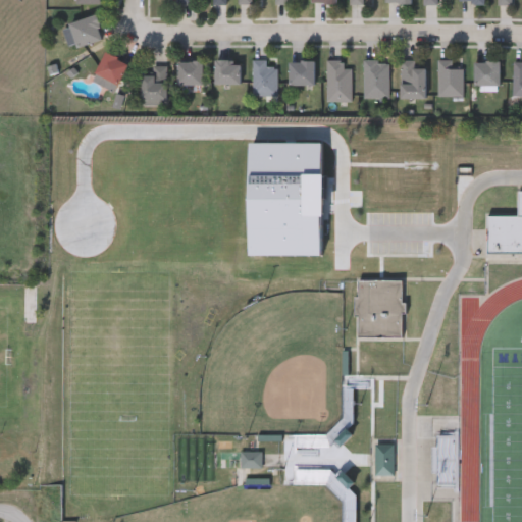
[(69,23),(97,15),(104,39),(76,47),(69,23)]
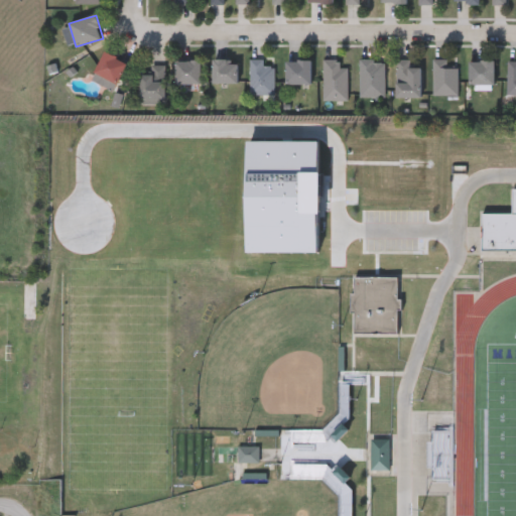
[(115,87),(93,74),(106,51),(128,63),(115,87)]
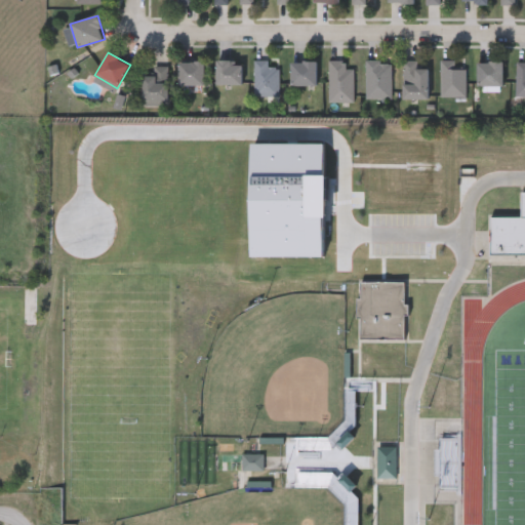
[(216,85),(216,61),(243,61),(243,85),(216,85)]
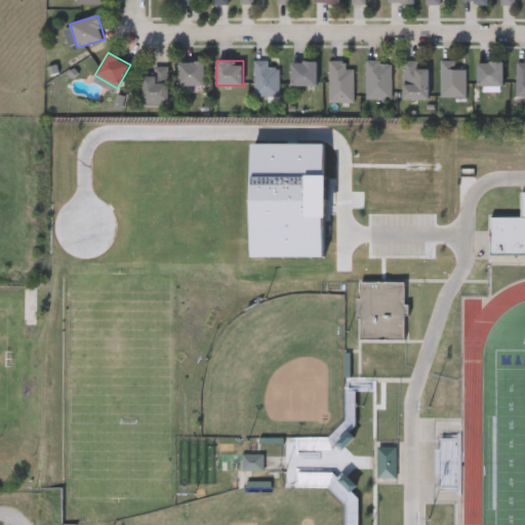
[(256,61),(270,61),(270,67),(280,67),(280,96),(256,96),(256,61)]
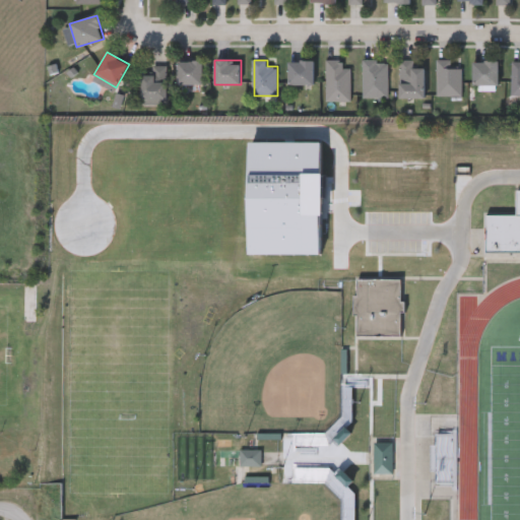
[(351,68),(351,101),(327,101),(327,60),(344,60),(344,68),(351,68)]
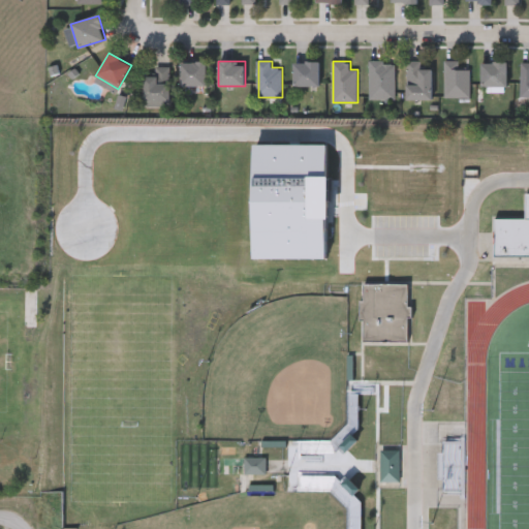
[(395,61),(395,99),(370,99),(370,61),(395,61)]
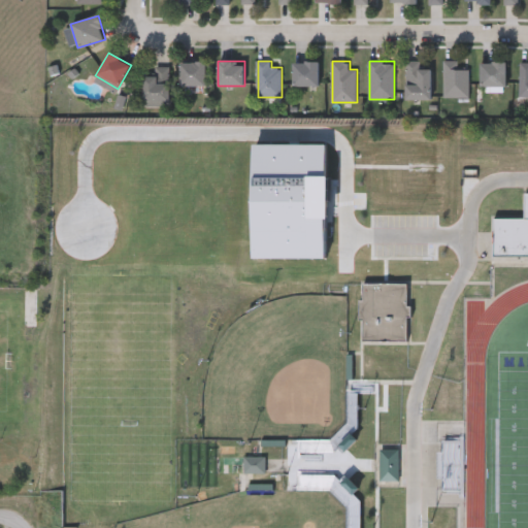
[(431,69),(431,99),(406,99),(406,61),(418,61),(418,69),(431,69)]
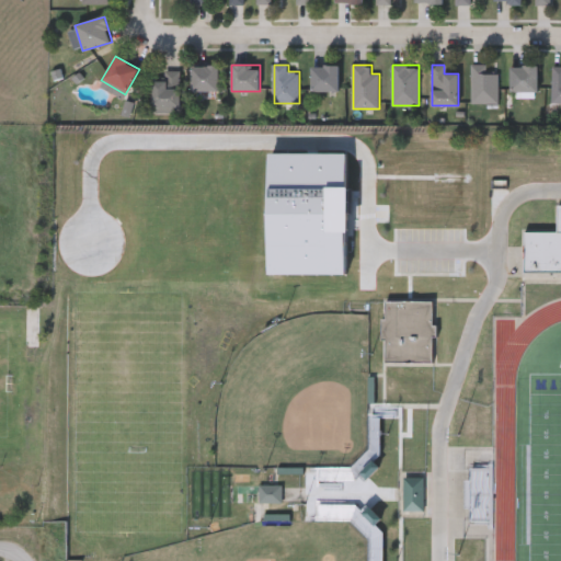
[(499,73),(499,103),(472,103),(472,65),(488,65),(488,73),(499,73)]
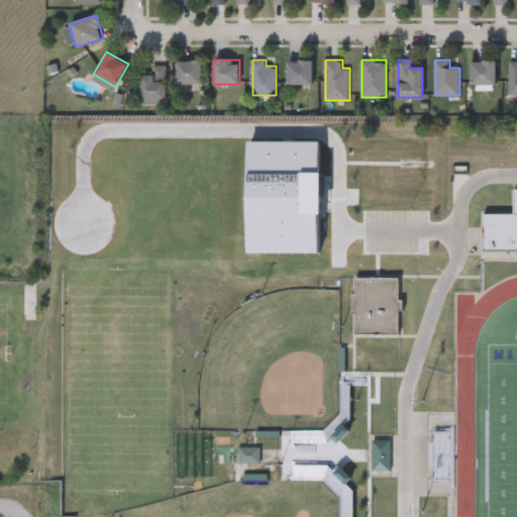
[(202,62),(202,84),(177,84),(177,62),(202,62)]
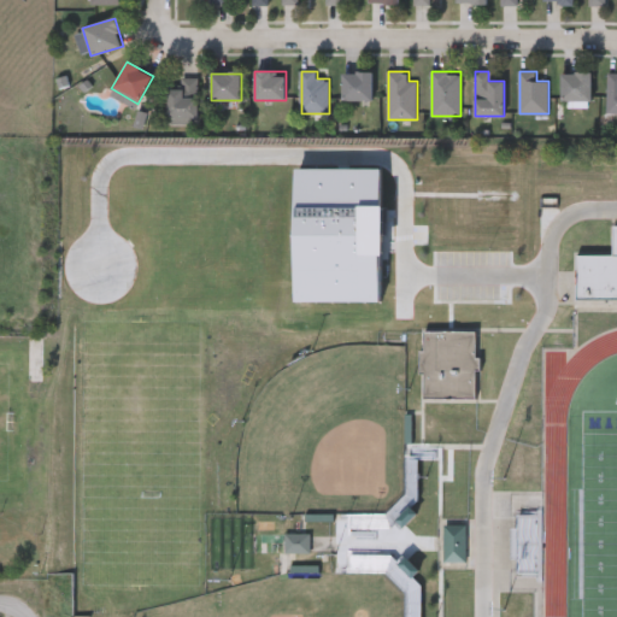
[(372,100),(342,100),(342,74),(372,74),(372,100)]
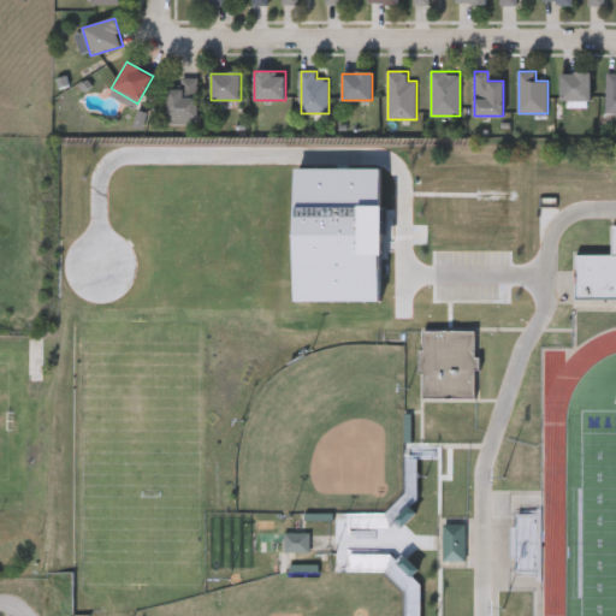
[(561,73),(591,73),(591,100),(561,100),(561,73)]
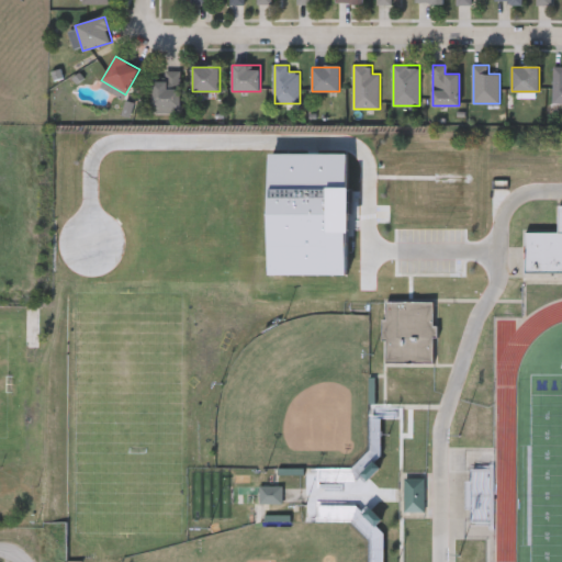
[(153,112),(153,80),(165,80),(165,71),(181,71),(181,112),(153,112)]
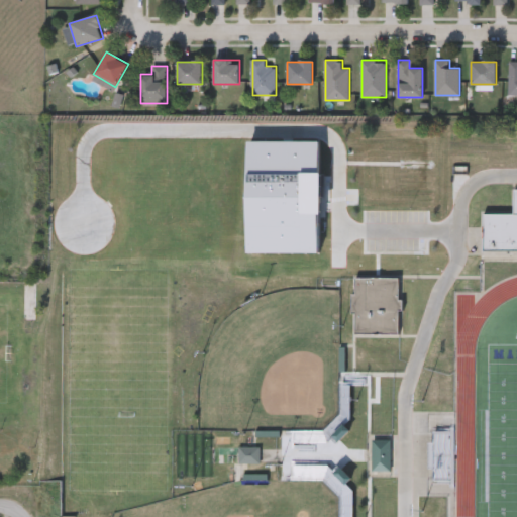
[(516,189),(516,251),(484,251),(485,213),(515,214),(515,189),(516,189)]
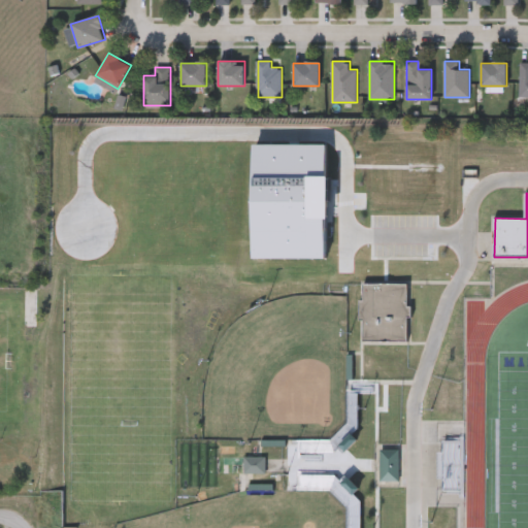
[(407,283),(407,305),(413,305),(413,317),(407,317),(407,340),(363,340),(363,320),(360,320),(360,299),(363,299),(363,283),(407,283)]
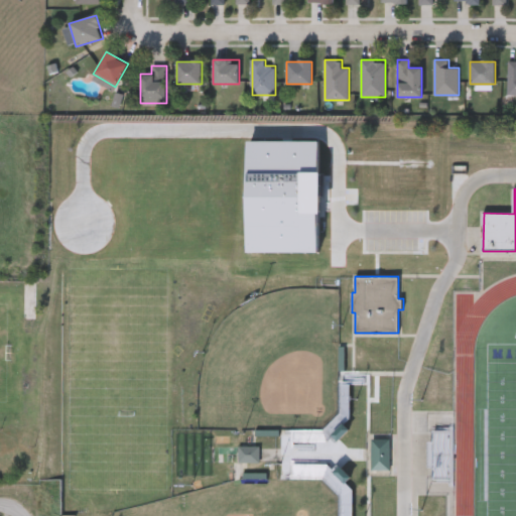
[(37,283),(37,320),(23,320),(23,283),(37,283)]
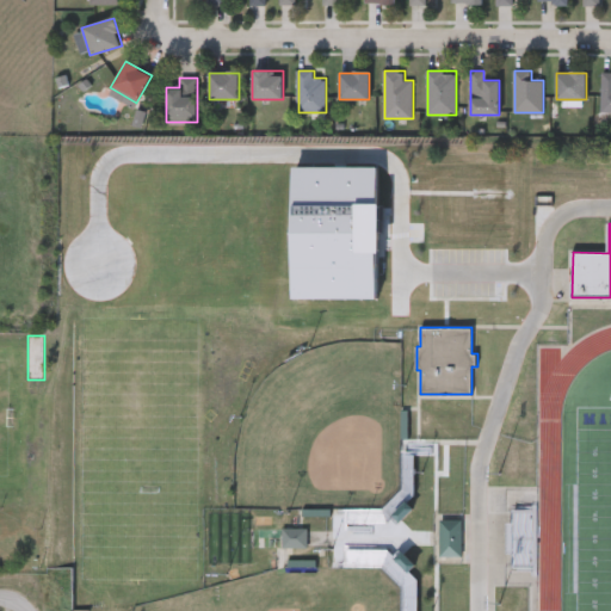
[(535,557),(535,511),(514,511),(514,557),(535,557)]
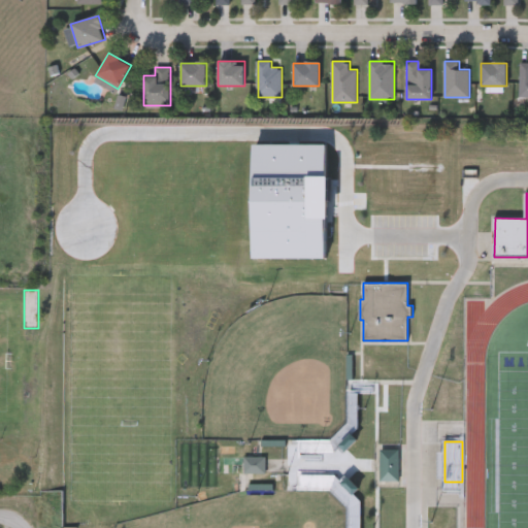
[(381,483),(381,449),(400,449),(400,483),(381,483)]
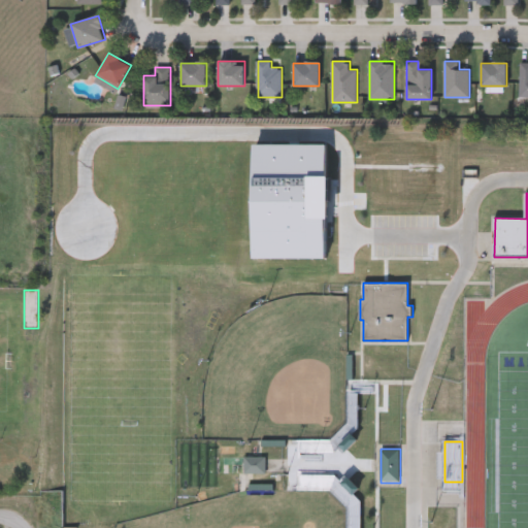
[(267,475),(267,459),(245,459),(245,474),(267,475)]
